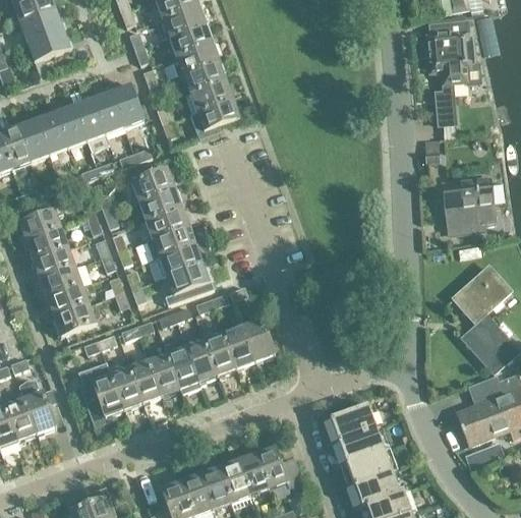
[(56,12),(51,0),(30,0),(13,6),(19,25),(56,12)]
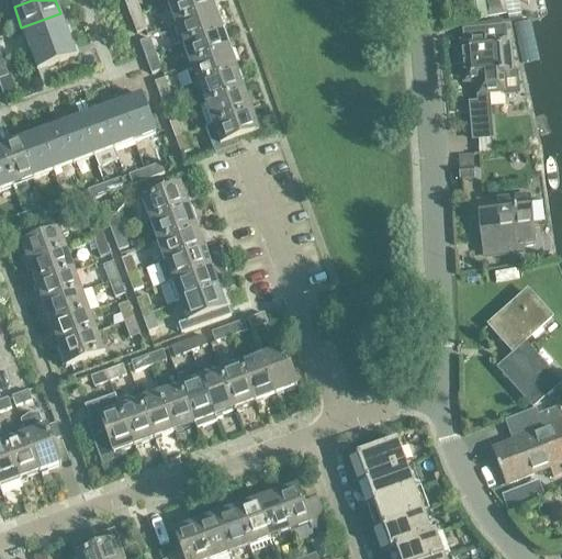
[(125,0),(130,14),(141,10),(136,0),(125,0)]
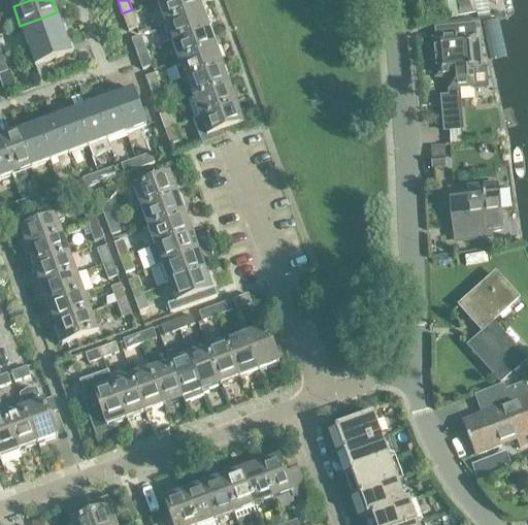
[(200,6),(198,0),(157,0),(164,20),(200,6)]
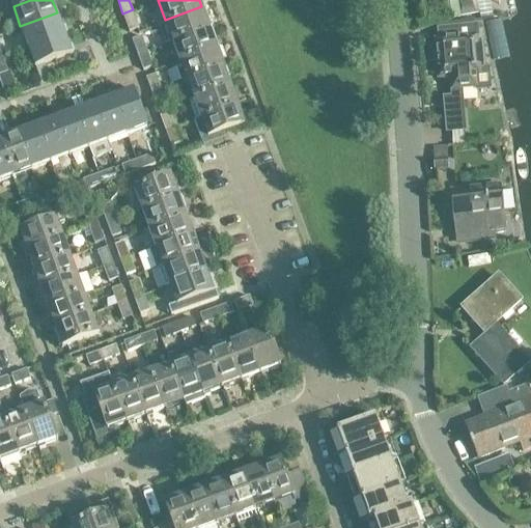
[(169,31),(172,38),(208,25),(201,6),(165,20),(166,21),(160,23),(164,33),(169,31)]
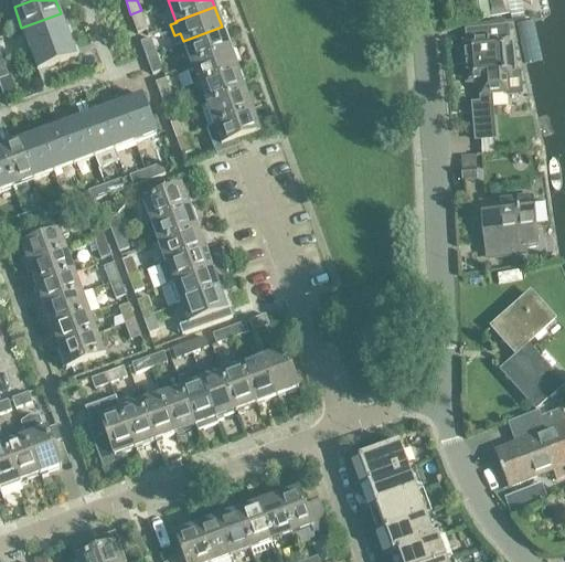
[(141,10),(130,14),(136,30),(147,27),(141,10)]
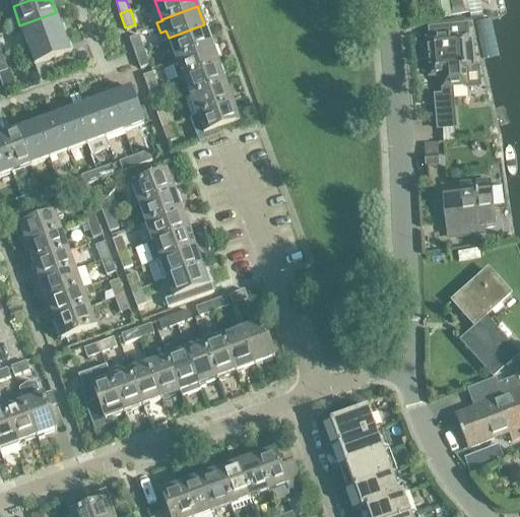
[(63,30),(56,12),(19,25),(26,44),(63,30)]
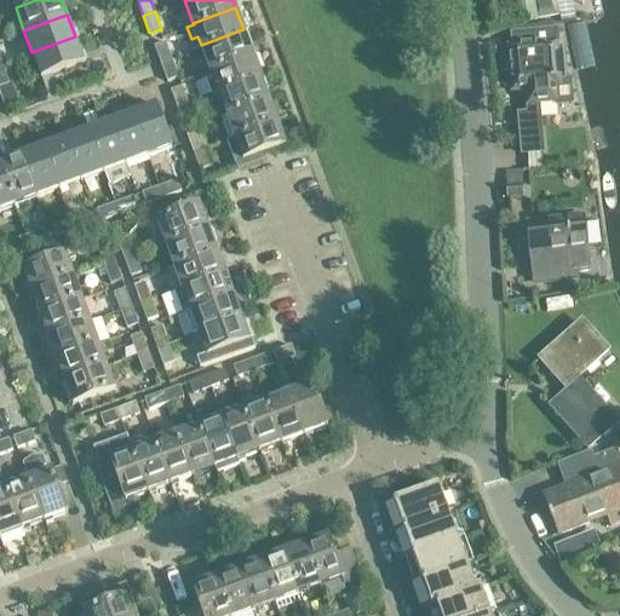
[(552,28),(552,19),(512,26),(514,32),(512,32),(514,44),(509,45),(512,87),(527,86),(528,110),(518,111),(522,150),(540,148),(537,101),(555,98),(554,79),(564,78),(561,44),(556,44),(555,28),(552,28)]
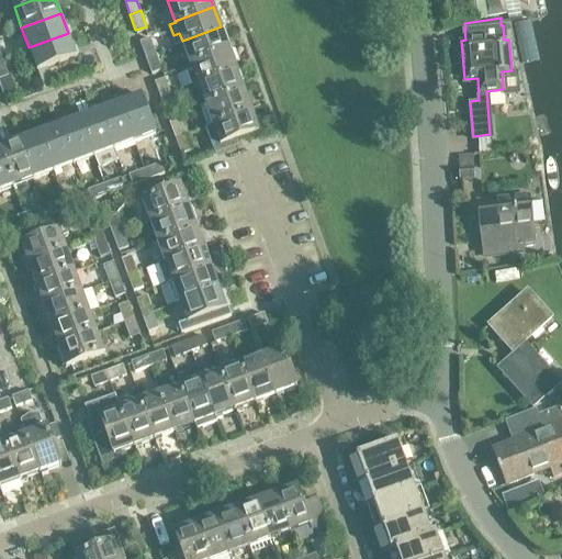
[(182,41),(190,62),(228,47),(221,26),(182,41)]
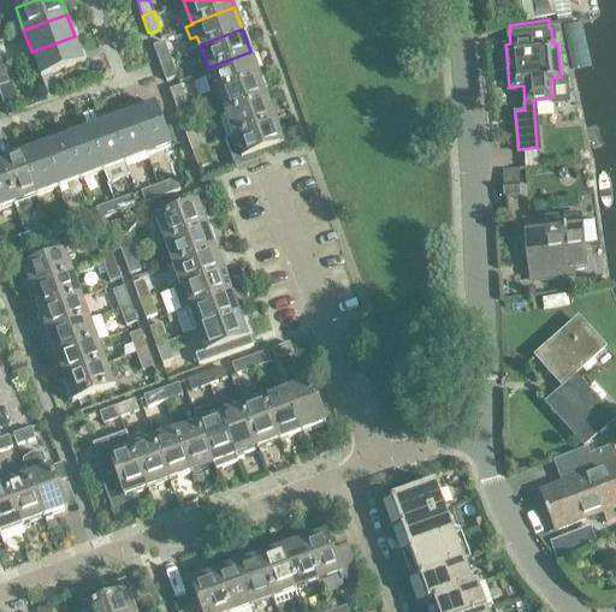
[(82,59),(75,36),(31,52),(40,75),(82,59)]
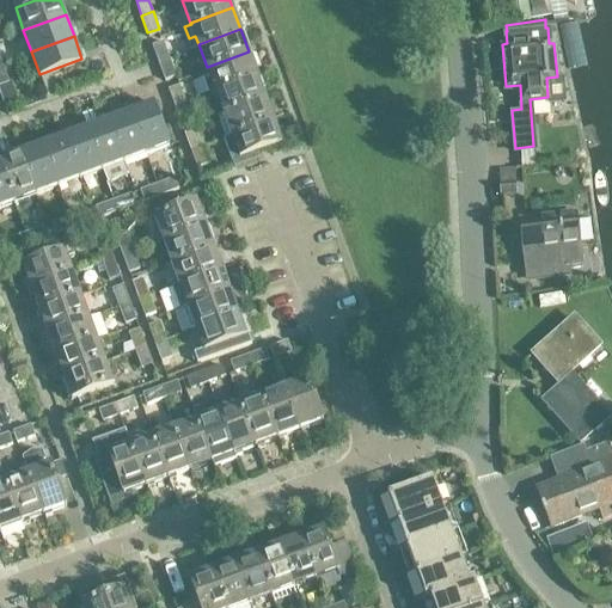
[(151,42),(158,60),(169,55),(163,38),(151,42)]
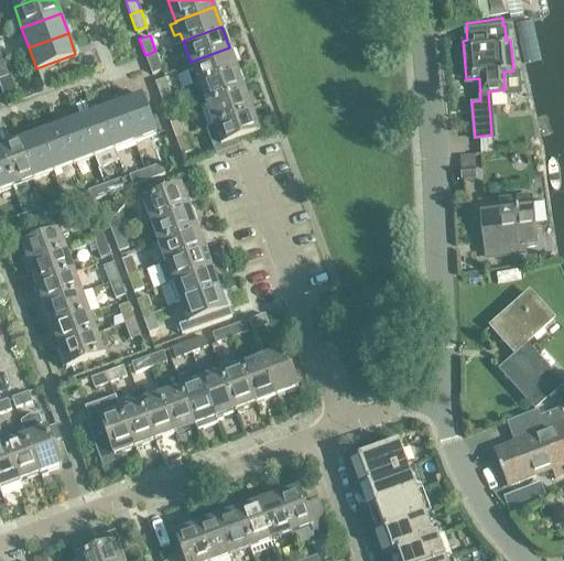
[(229,47),(191,62),(184,64),(188,75),(194,73),(198,82),(239,66),(231,46),(229,47)]
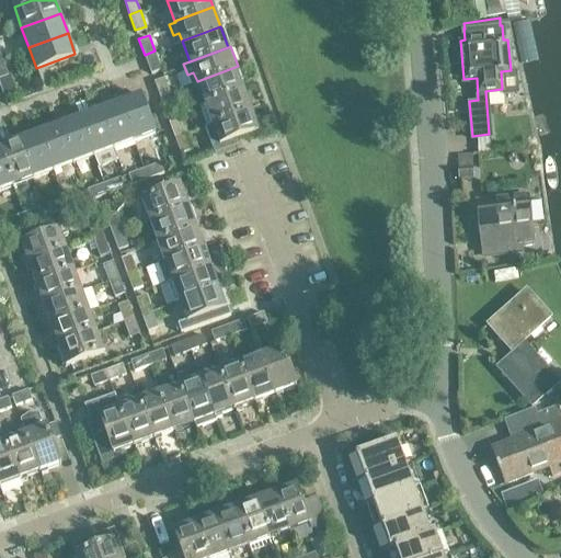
[(155,50),(145,55),(150,70),(160,67),(155,50)]
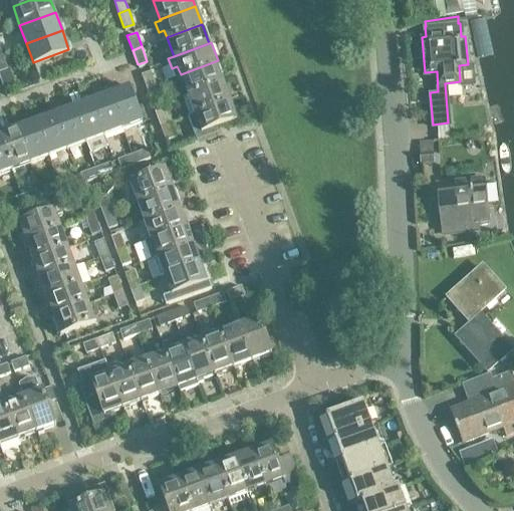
[(218,60),(181,74),(187,92),(222,79),(224,79),(218,60)]
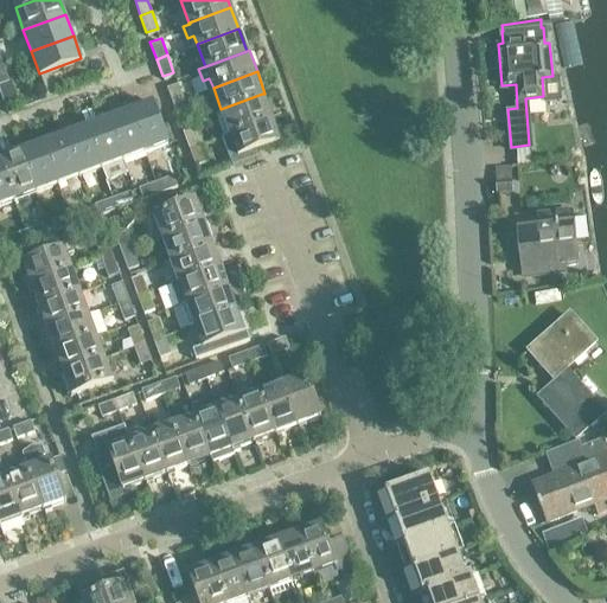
[(166,85),(172,102),(184,98),(177,81),(166,85)]
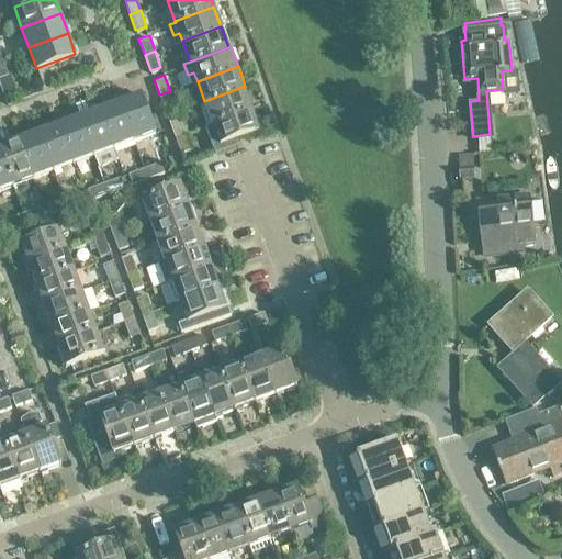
[(243,87),(204,101),(212,122),(250,108),(253,107),(246,87),(244,88),(243,87)]
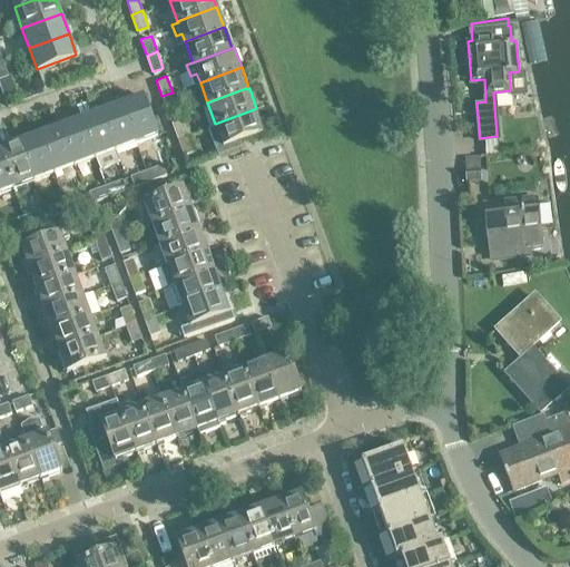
[(178,109),(173,93),(161,96),(168,113),(178,109)]
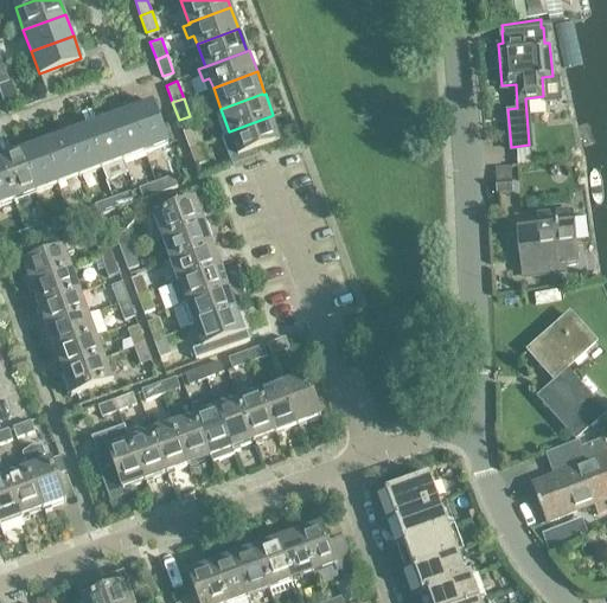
[(128,109),(145,152),(167,143),(151,101),(128,109)]
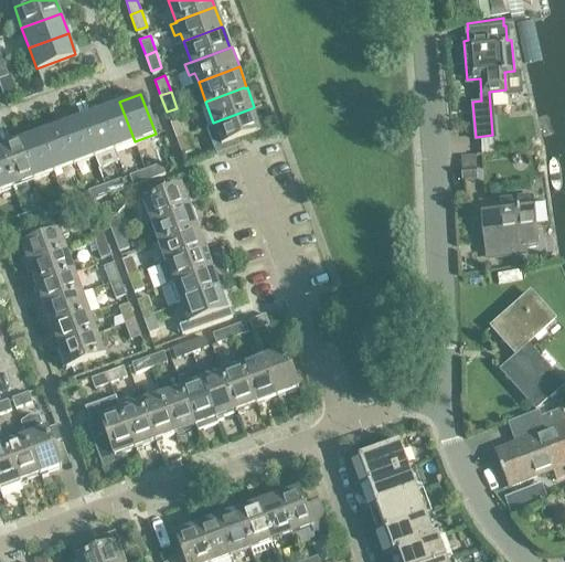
[(99,109),(114,149),(135,141),(119,102),(99,109)]
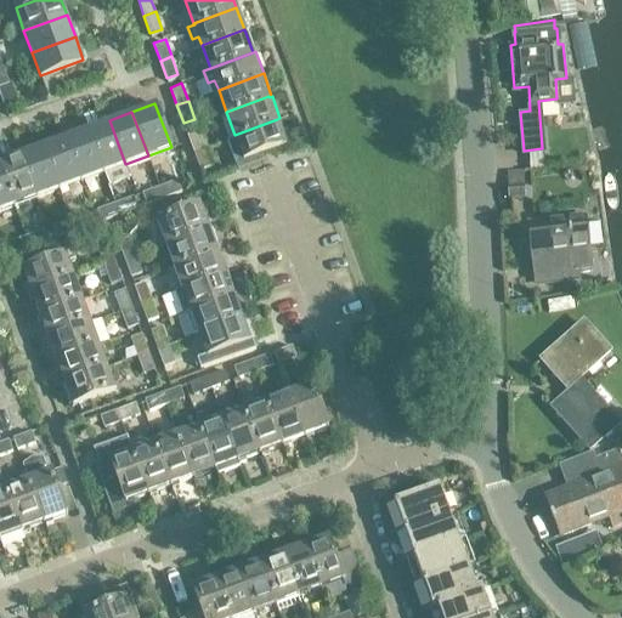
[(277,119),(235,135),(243,158),(286,142),(286,141),(288,140),(280,119),(277,120),(277,119)]
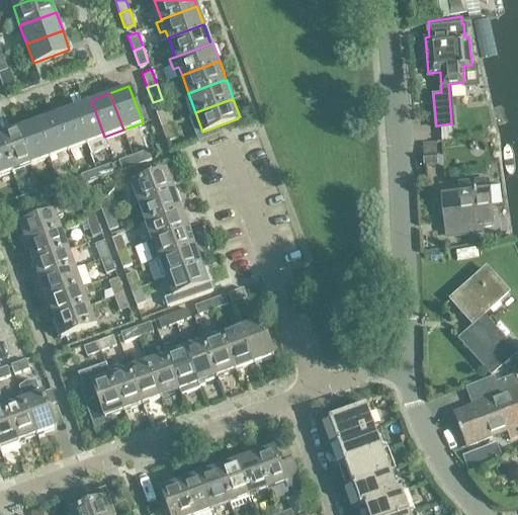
[(73,107),(86,143),(89,153),(108,146),(104,137),(91,100),(73,107)]
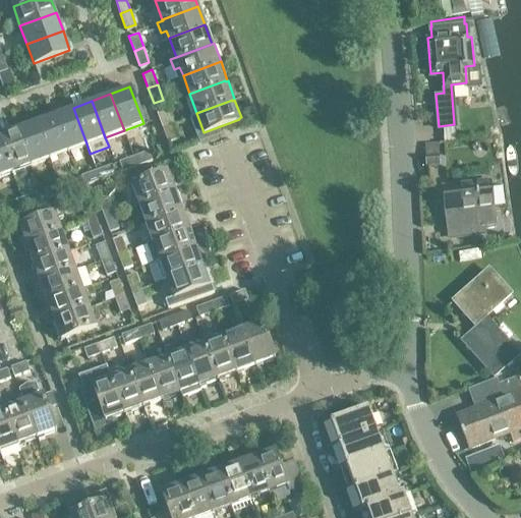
[(157,111),(162,125),(171,122),(166,107),(157,111)]
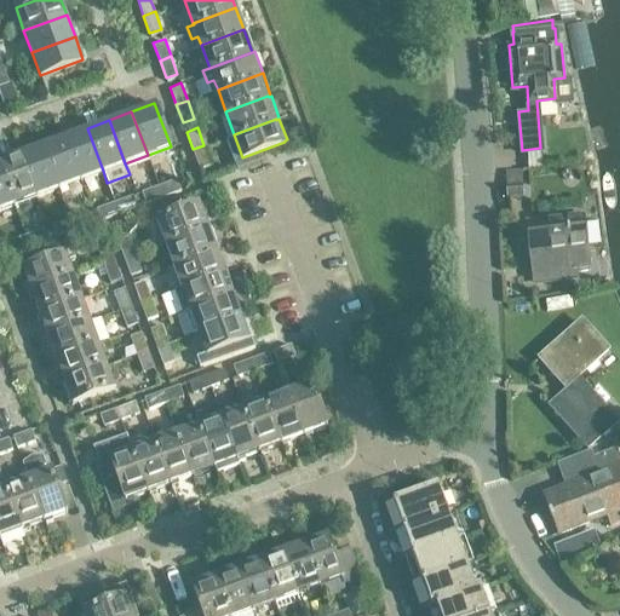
[(64,136),(81,179),(103,171),(87,128),(64,136)]
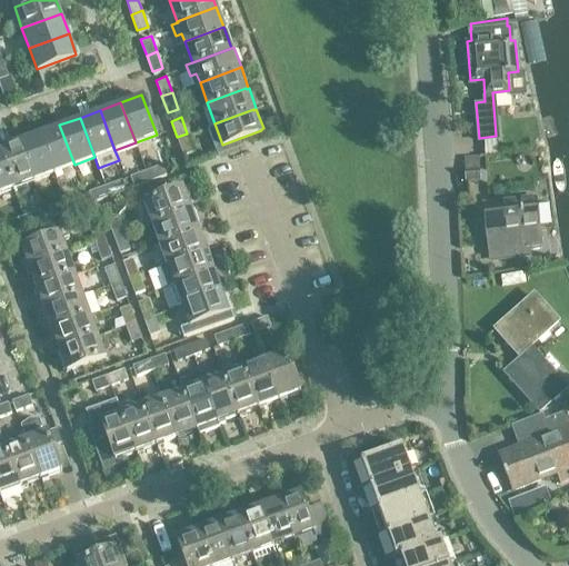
[(39,132),(53,172),(75,165),(59,125),(39,132)]
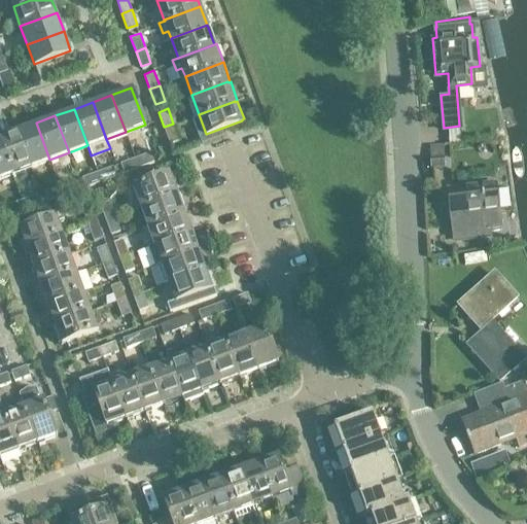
[(18,130),(31,167),(49,160),(36,123),(18,130)]
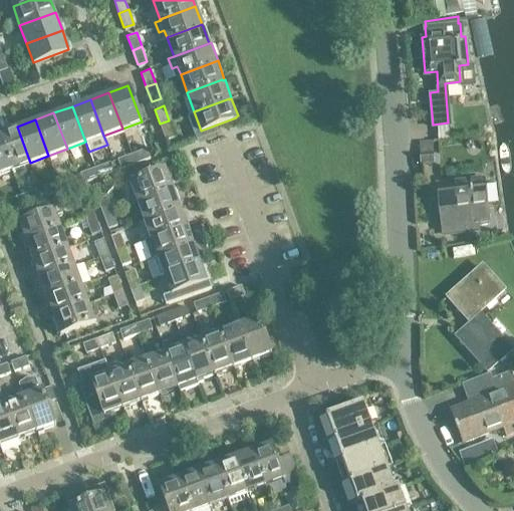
[(175,136),(169,120),(160,123),(166,139),(175,136)]
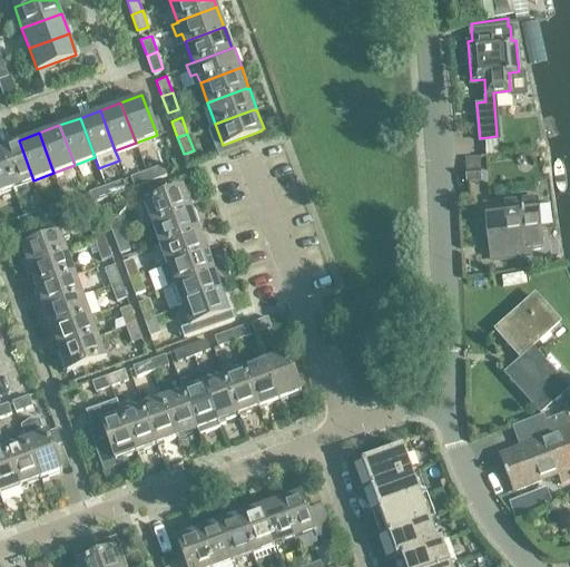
[(0,147),(0,153),(13,187),(33,181),(19,140),(0,147)]
